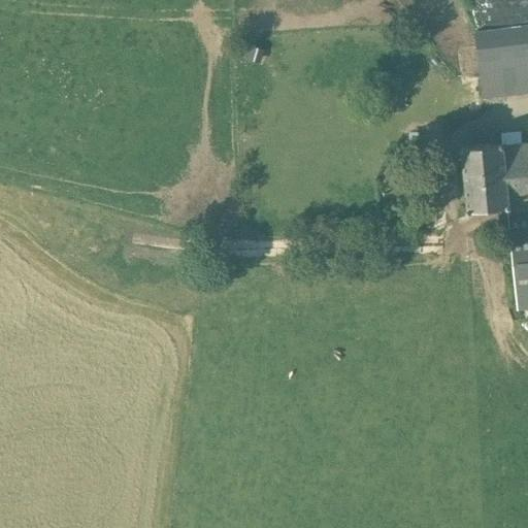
[(527,0),(459,0),(476,31),(527,25),(527,0)]
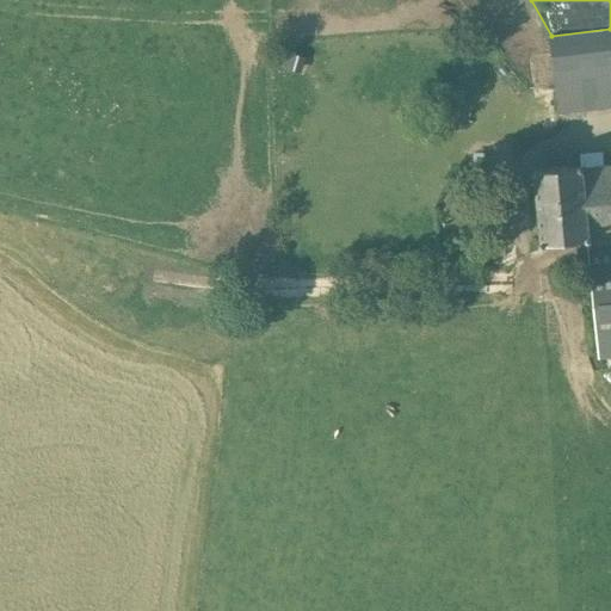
[(610,29),(551,36),(560,112),(610,105),(610,29)]
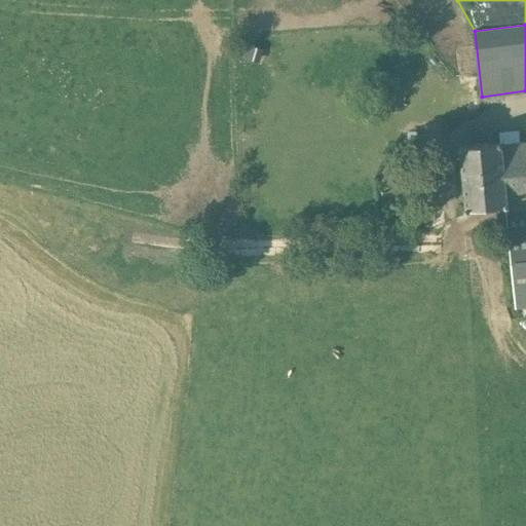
[(525,142),(501,145),(508,203),(525,201),(525,142)]
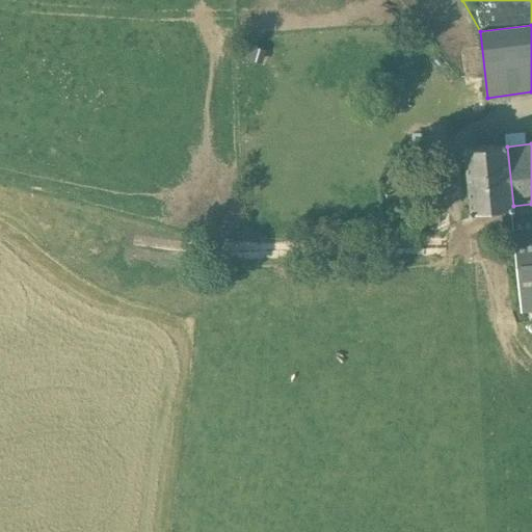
[(507,144),(464,149),(472,213),(513,208),(514,208),(513,206),(507,147),(507,144)]
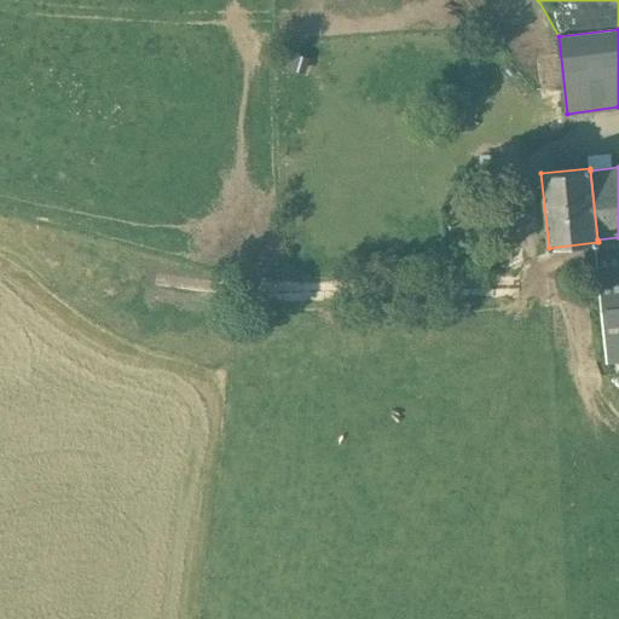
[(618,237),(597,239),(599,242),(597,242),(600,275),(618,272),(618,237)]
